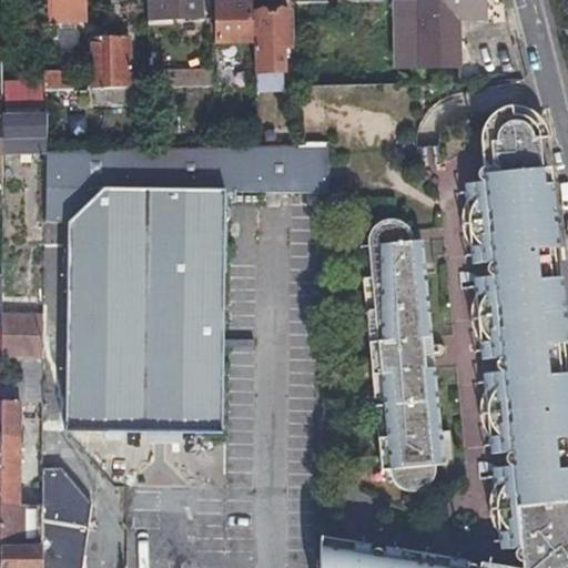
[(49,0),(50,24),(87,23),(85,0),(49,0)]
